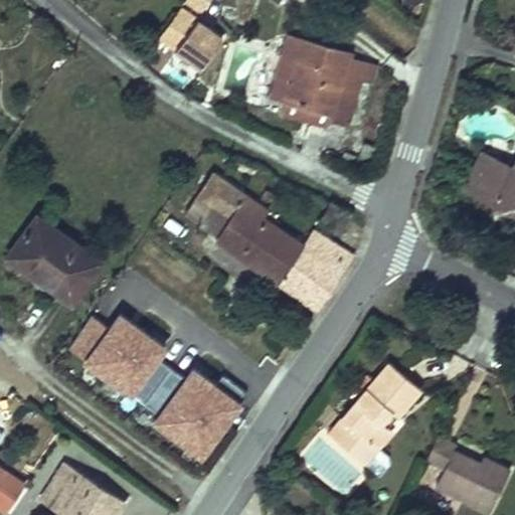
[(193,0),(205,9),(211,0),(193,0)]
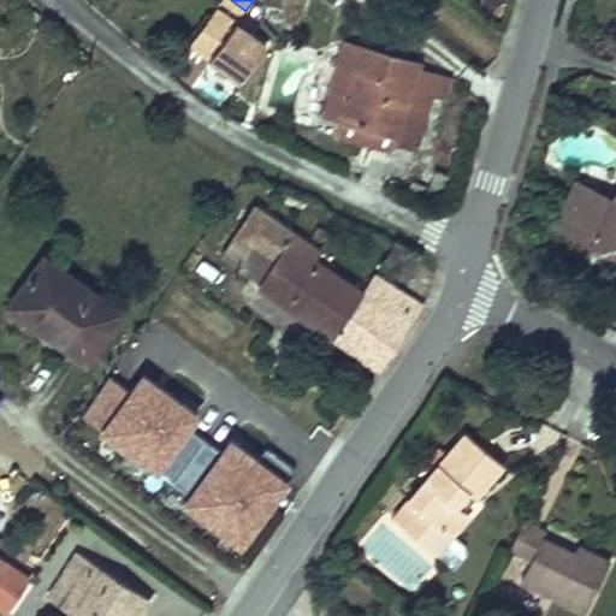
[(219,9),(194,43),(244,80),(270,45),(219,9)]
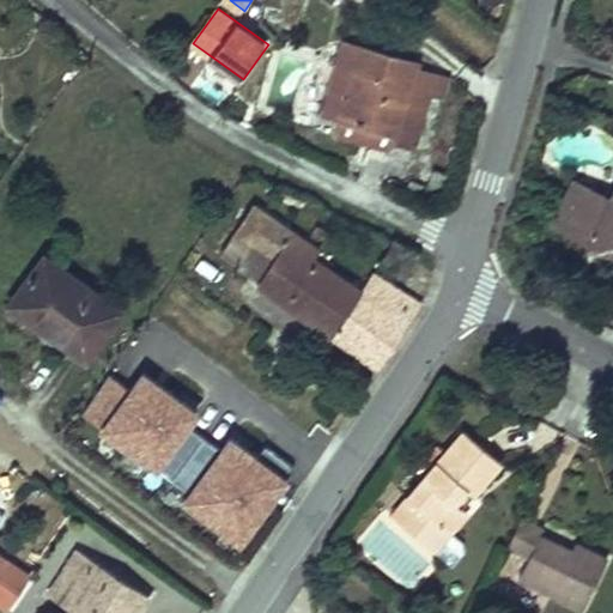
[(424,71),(341,43),(320,113),(338,119),(332,139),(389,158),(393,146),(420,155),(439,98),(449,102),(454,86),(422,76),(424,71)]
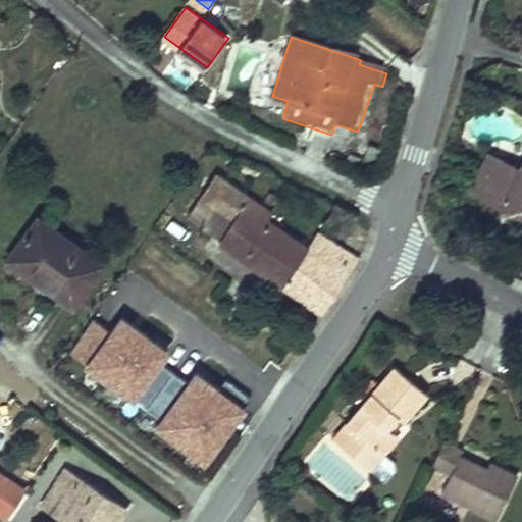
[(516,173),(482,158),(464,198),(501,214),(505,216),(502,223),(521,225),(521,165),(520,165),(516,173)]
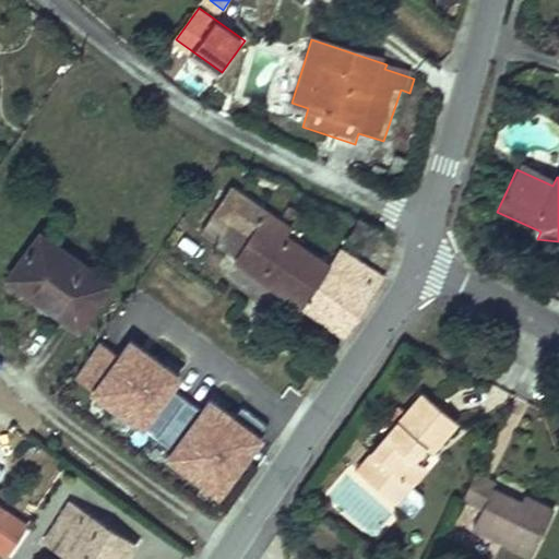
[(235,186),(199,238),(217,252),(236,224),(254,237),(235,265),(343,342),(361,308),(378,277),(339,250),(328,265),(302,249),(311,236),(235,186)]
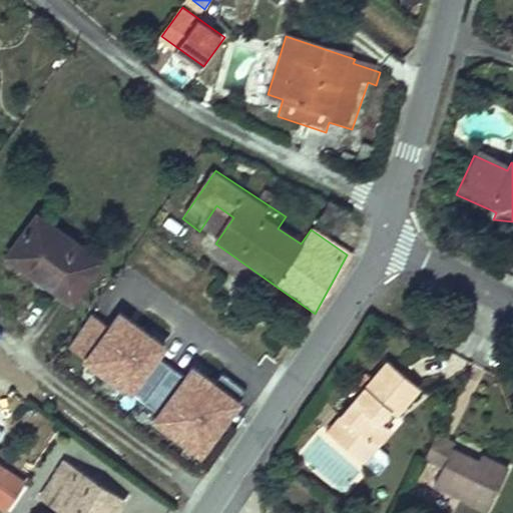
[(100,254),(34,208),(5,249),(68,297),(100,254)]
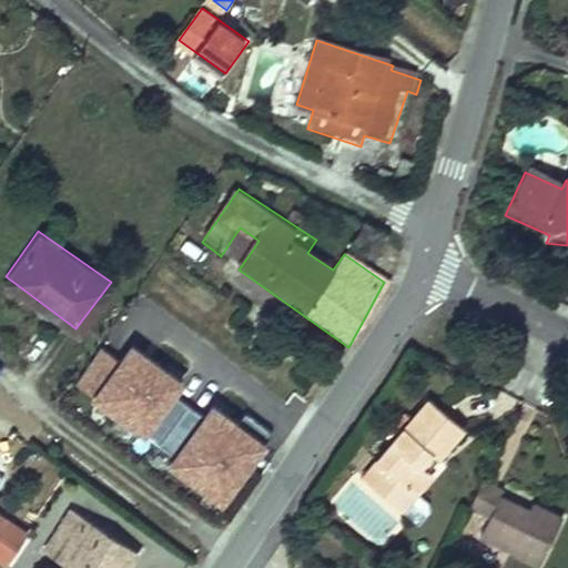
[(270,433),(245,415),(237,426),(213,408),(204,421),(173,397),(182,386),(132,348),(94,399),(200,477),(195,484),(223,504),(250,467),(246,465),(270,433)]
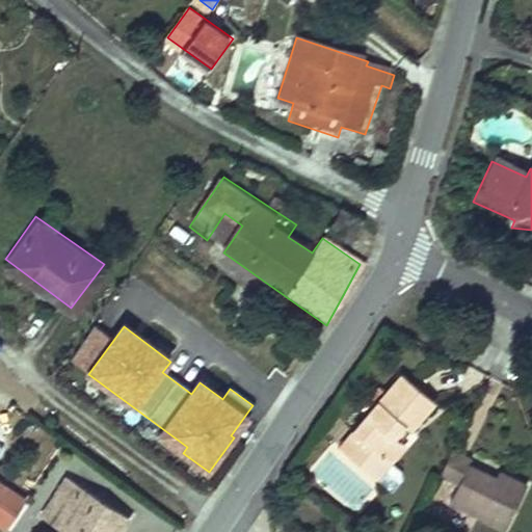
[(432,399),(400,371),(336,447),(376,481),(405,447),(397,441),(432,399)]
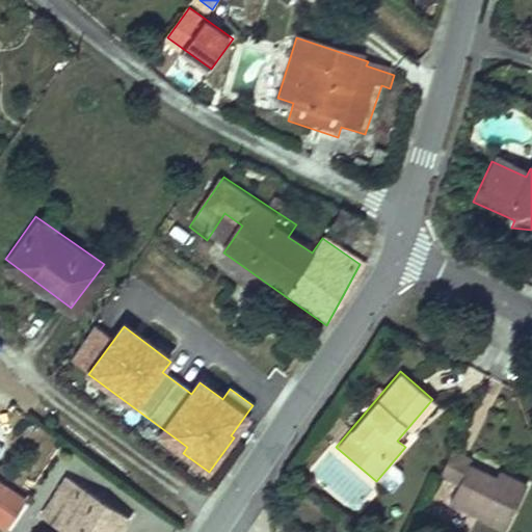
[(449,502),(505,531),(529,485),(500,471),(495,480),(479,473),(469,468),(472,461),(450,450),(437,476),(457,486),(449,502)]
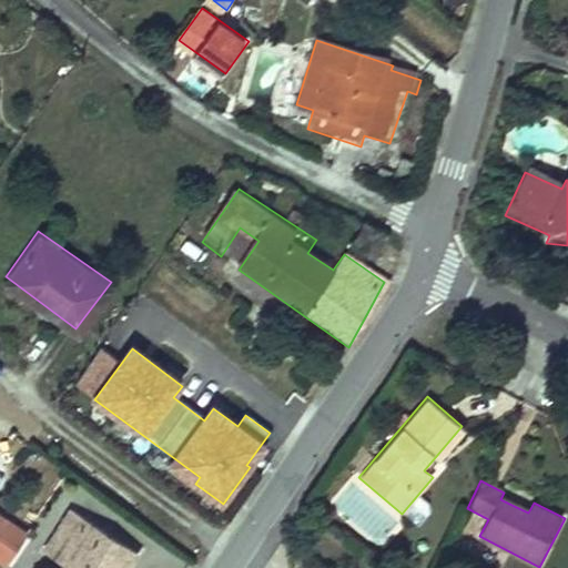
[(421,526),(433,507),(418,497),(406,516),(421,526)]
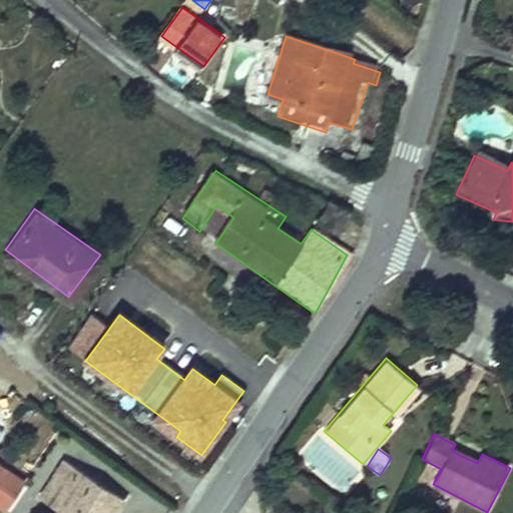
[(111,512),(122,499),(66,459),(42,493),(71,512),(111,512)]
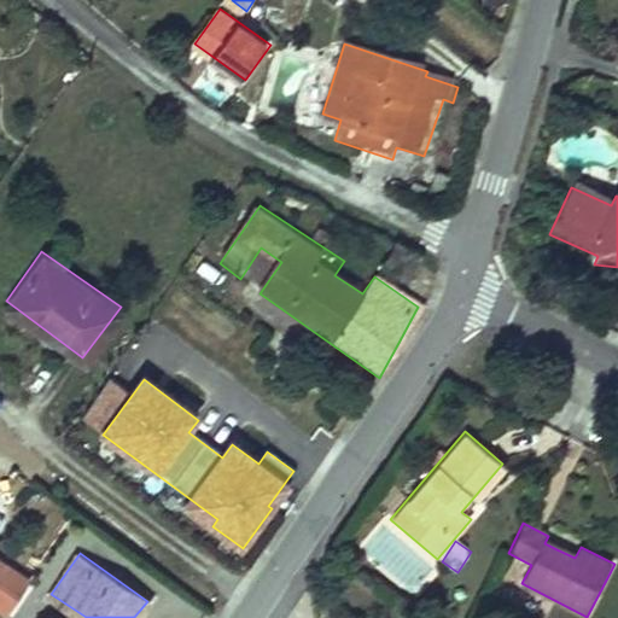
[(29,577),(0,555),(0,554),(0,610),(3,612),(29,577)]
